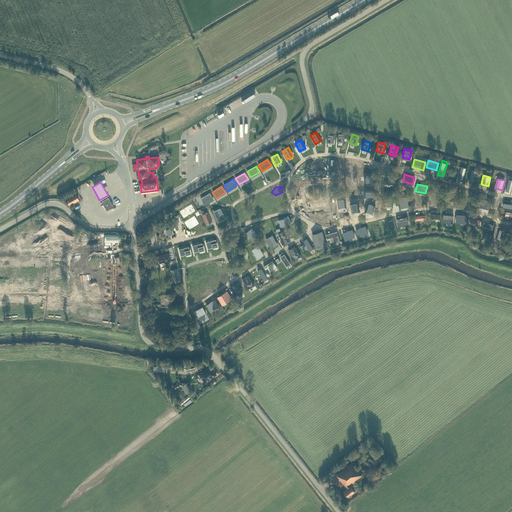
[(375,189),(363,189),(363,197),(375,197),(375,189)]
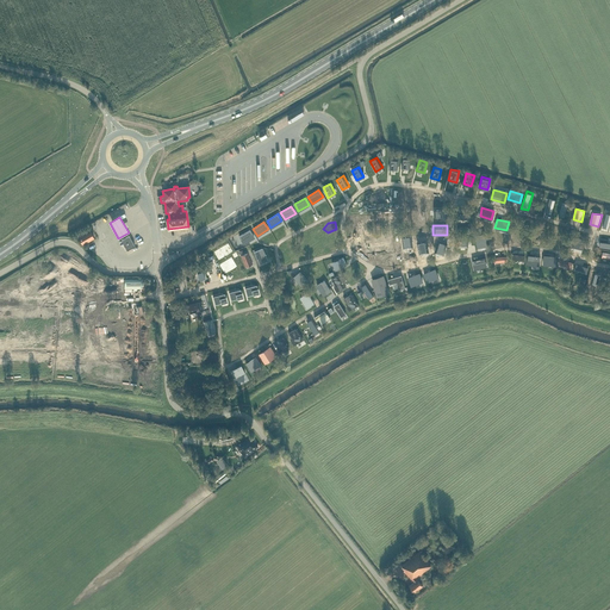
[(82,244),(94,237),(89,230),(79,237),(82,244)]
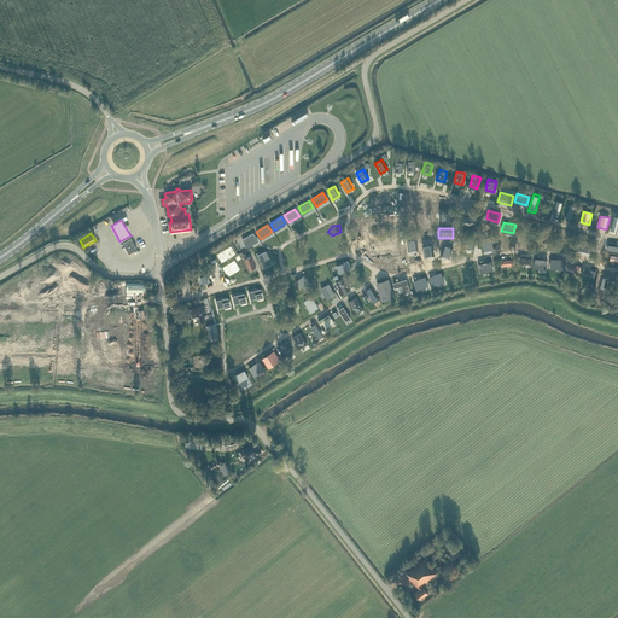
[(257,240),(254,233),(243,239),(246,246),(257,240)]
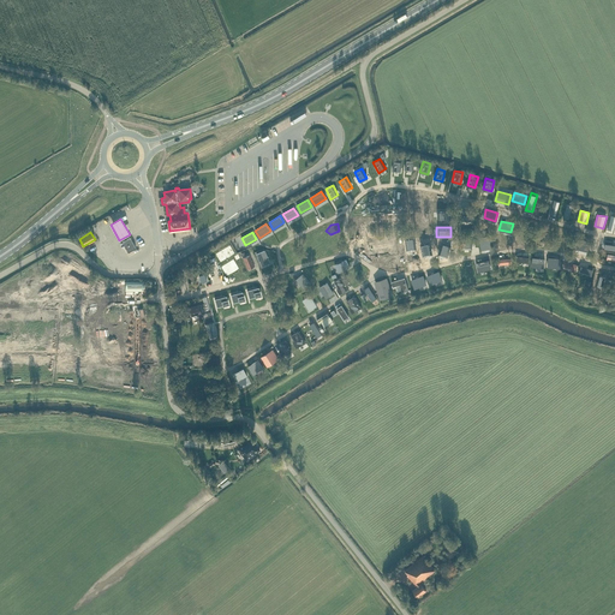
[(412,236),(406,236),(404,239),(405,250),(408,252),(415,251),(417,249),(415,237),(412,236)]
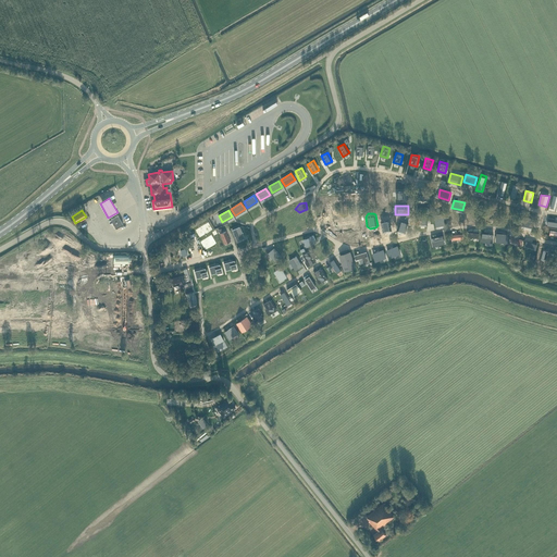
[(444,225),(442,214),(434,215),(436,226),(444,225)]
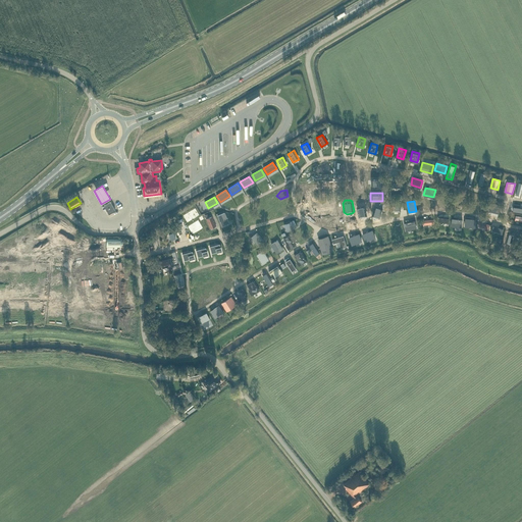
[(110,202),(103,205),(108,214),(115,210),(110,202)]
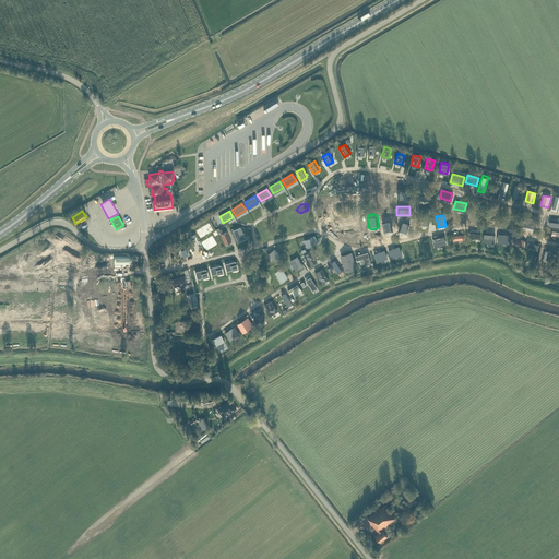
[(524,225),(534,227),(536,221),(525,217),(524,225)]
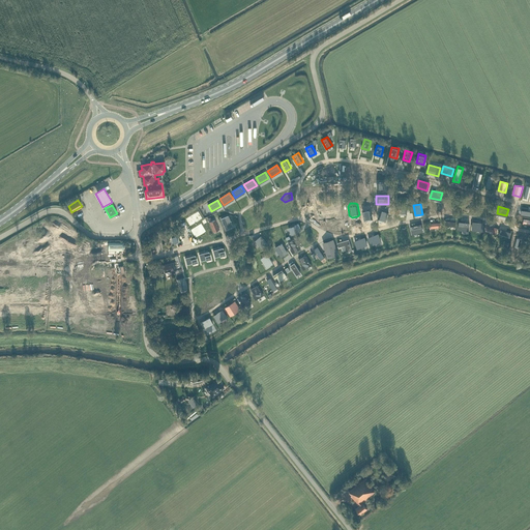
[(370,208),(361,209),(363,222),(373,219),(370,208)]
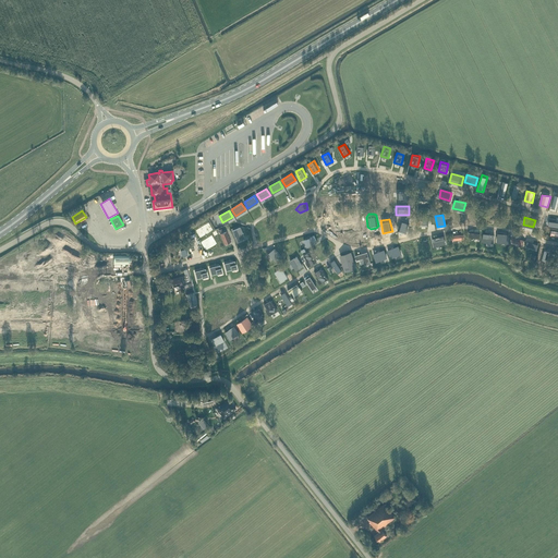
[(409,222),(400,219),(397,231),(405,233),(409,222)]
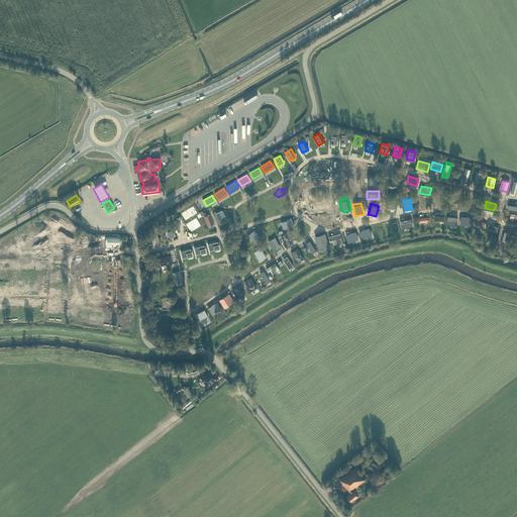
[(277,205),(274,210),(278,213),(285,210),(283,204),(277,205)]
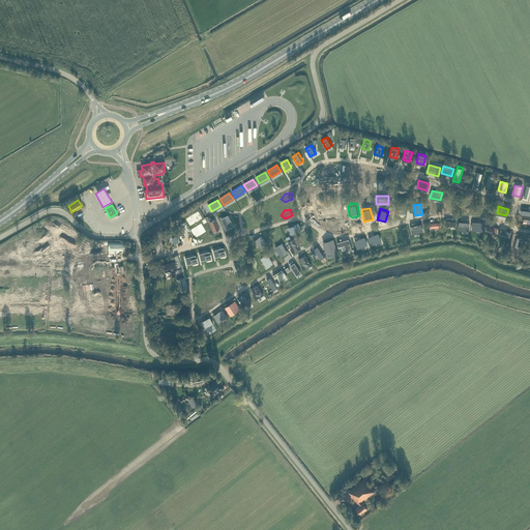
[(248,214),(247,222),(253,222),(258,216),(254,211),(248,214)]
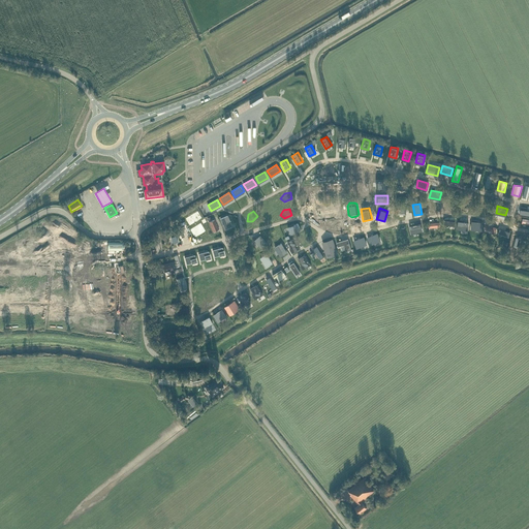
[(224,228),(231,226),(227,216),(220,219),(224,228)]
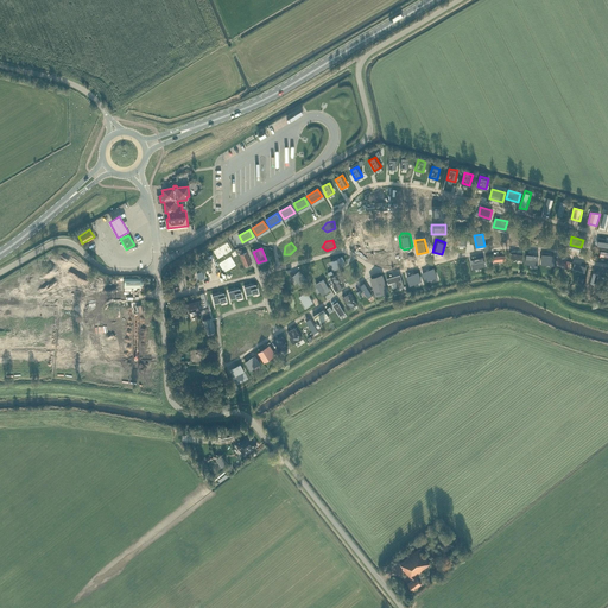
[(240,255),(245,266),(252,264),(247,252),(240,255)]
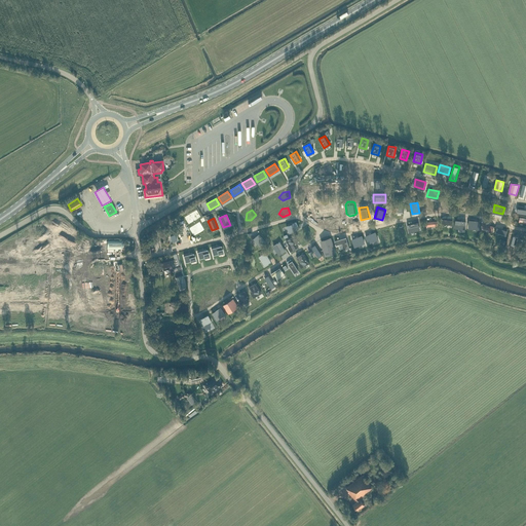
[(52,220),(43,227),(46,231),(55,225),(52,220)]
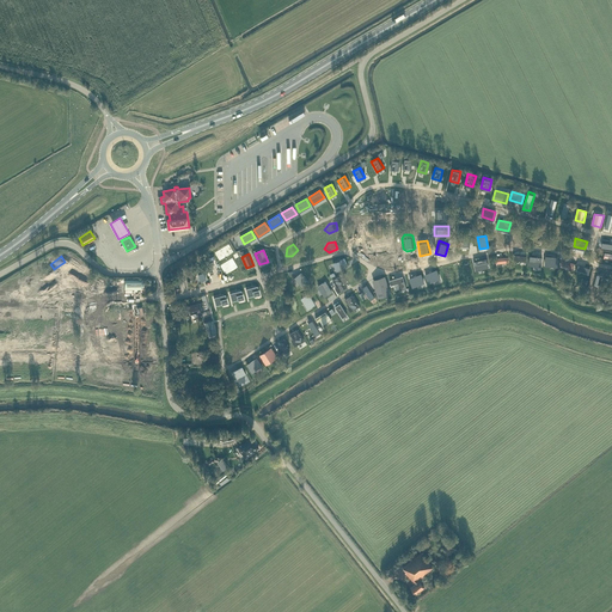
[(237,267),(232,258),(220,265),(226,274),(237,267)]
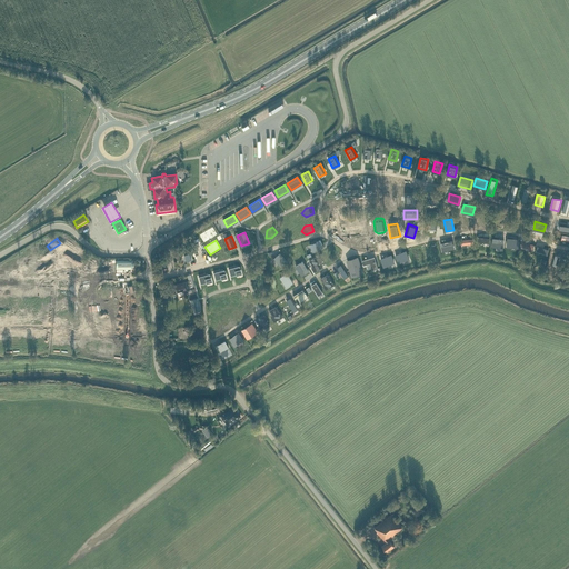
[(313,252),(323,248),(320,240),(310,246),(313,252)]
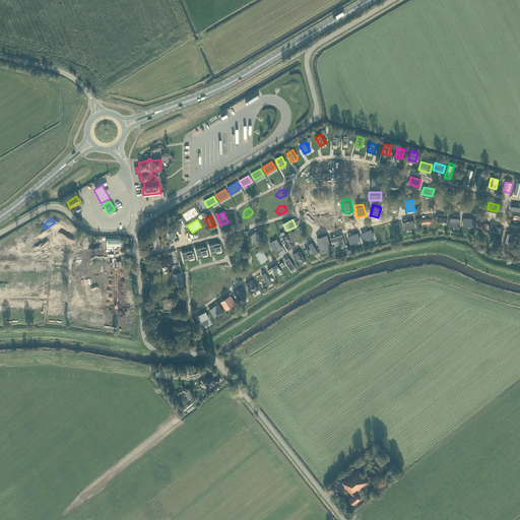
[(404,230),(414,228),(413,220),(402,223),(404,230)]
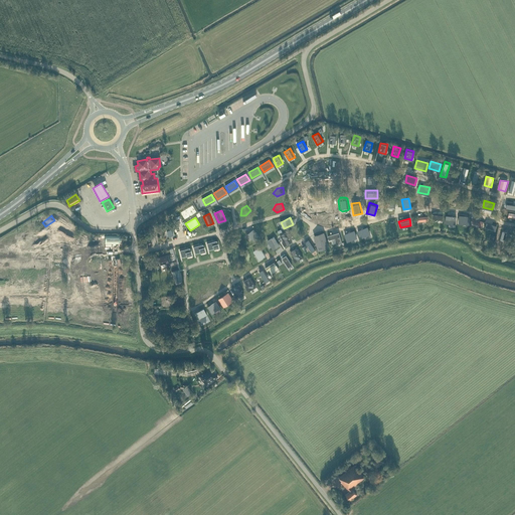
[(479,224),(478,227),(481,228),(483,221),(480,220),(473,219),(472,223),(479,224)]
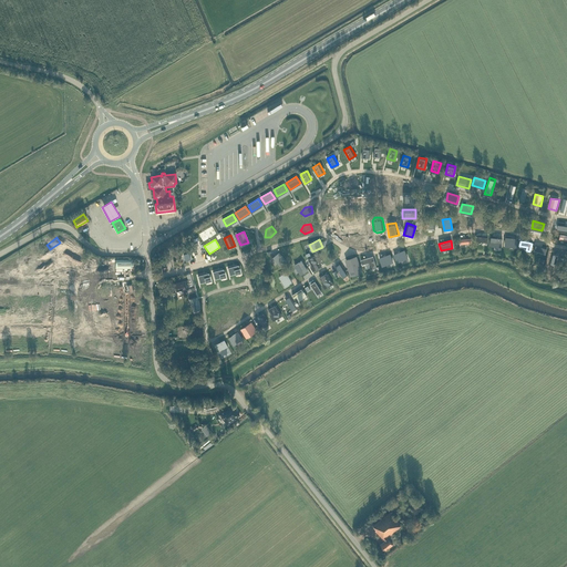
[(399,253),(394,255),(397,261),(408,258),(404,250),(400,253),(399,250),(398,251),(399,253)]
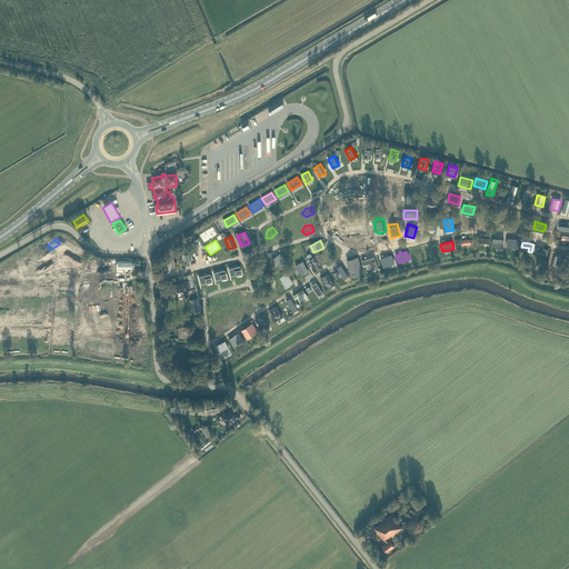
[(288,262),(280,253),(273,258),(281,267),(288,262)]
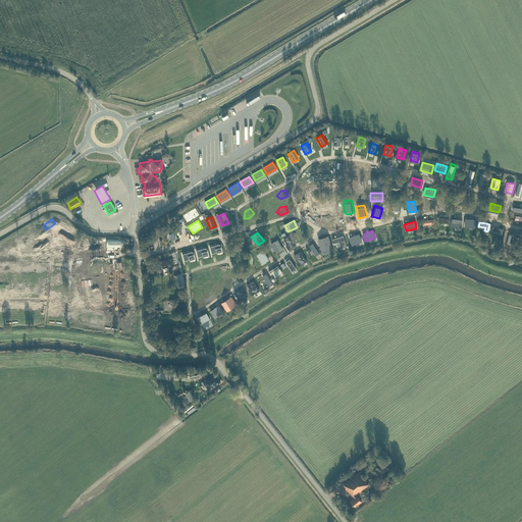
[(349,238),(352,245),(361,241),(359,235),(355,236),(354,235),(353,236),(353,237),(349,238)]
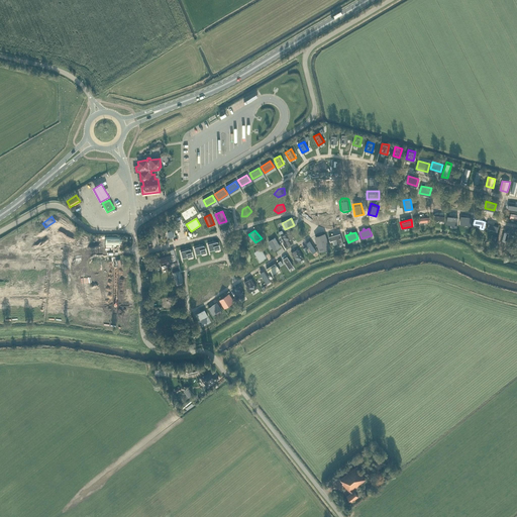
[(283,243),(286,247),(293,242),(291,239),(287,233),(281,236),(285,242),(283,243)]
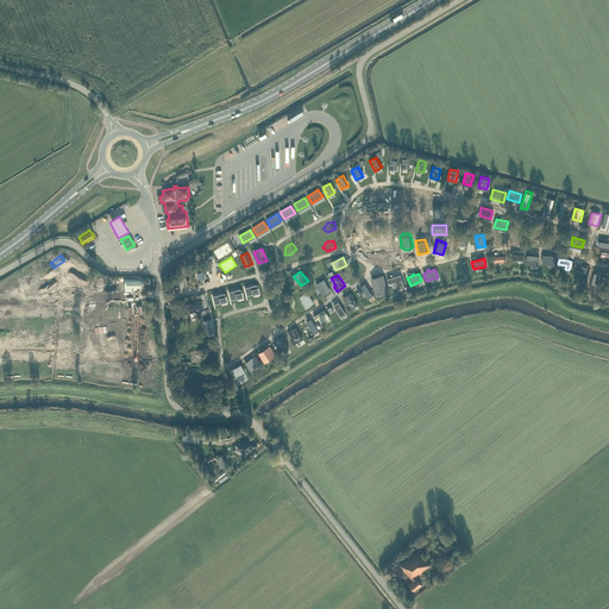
[(395,277),(388,280),(389,283),(396,281),(399,289),(405,288),(401,275),(395,277)]
